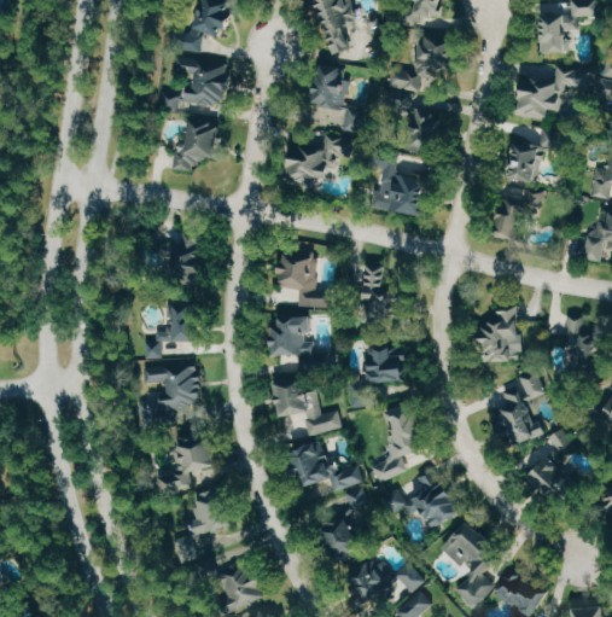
[(200,52),(204,34),(219,35),(220,25),(226,27),(229,0),(199,0),(198,16),(191,15),(187,34),(179,33),(176,50),(200,52)]
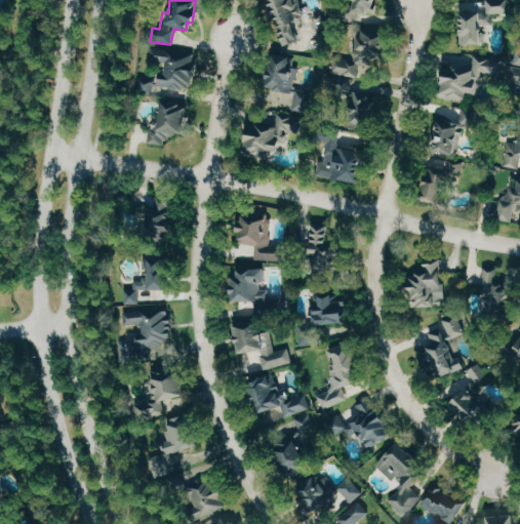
[(296,41),(290,24),(303,19),(295,0),(267,0),(282,46),(296,41)]
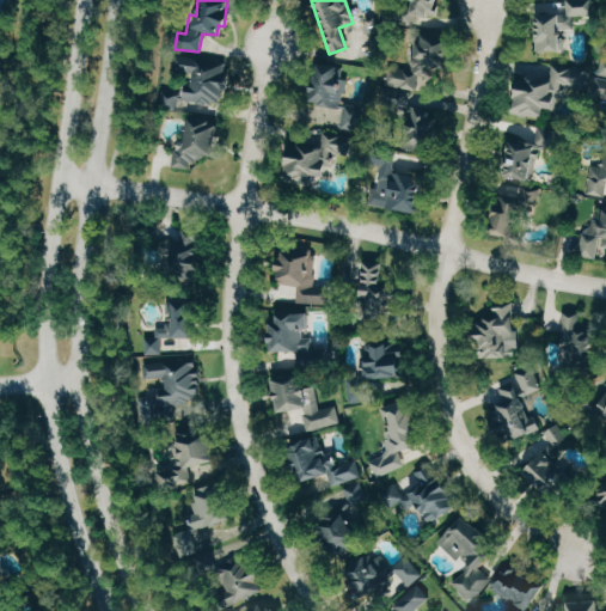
[(414,0),(414,6),(401,6),(399,18),(436,19),(436,0),(414,0)]
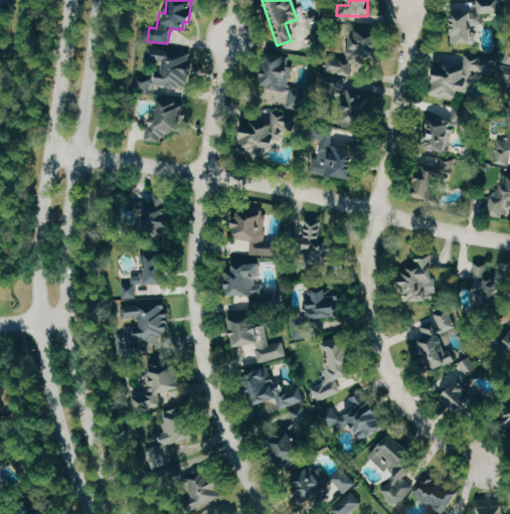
[(450,42),(469,43),(469,28),(479,28),(479,19),(494,19),(494,0),(474,0),(474,12),(450,11),(450,42)]
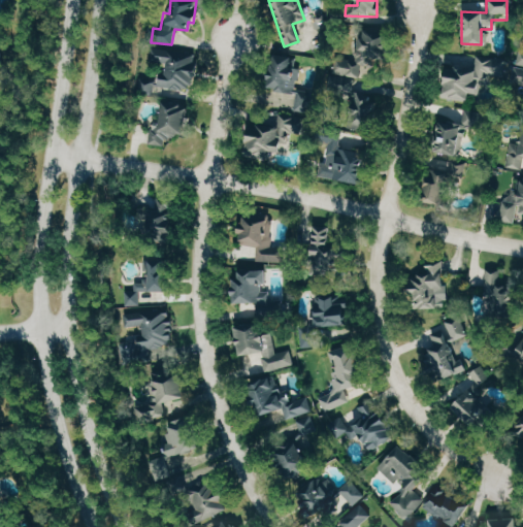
[(330,73),(364,79),(368,55),(381,58),(386,29),(361,24),(354,61),(333,58),(330,73)]
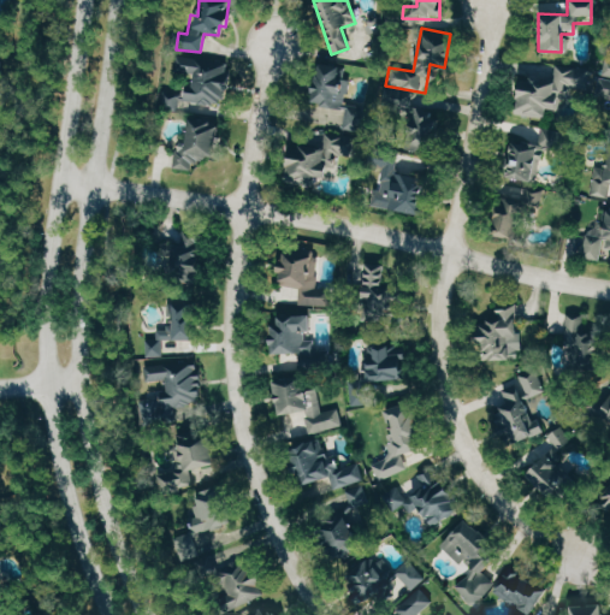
[(366,36),(347,45),(349,48),(342,51),(347,61),(372,51),(366,36)]
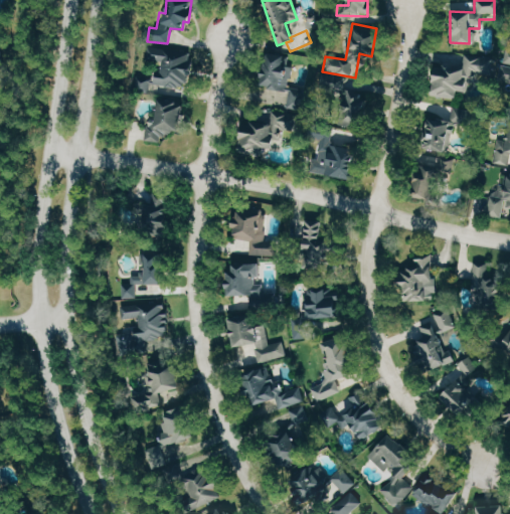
[(149,82),(178,90),(184,56),(146,48),(144,60),(158,62),(155,77),(136,73),(133,90),(147,93),(149,82)]
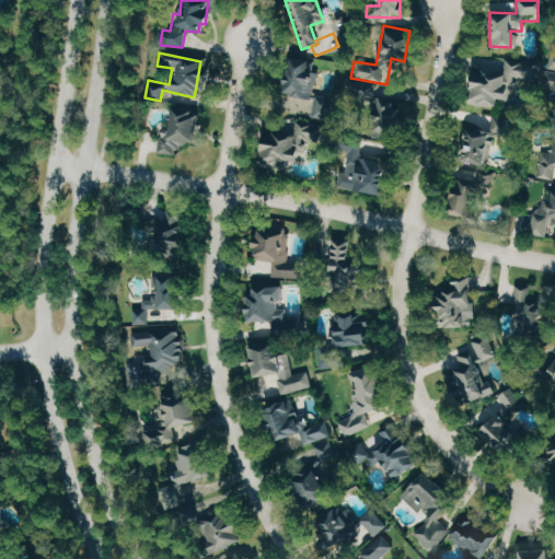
[(554,55),(547,54),(544,68),(554,70),(554,55)]
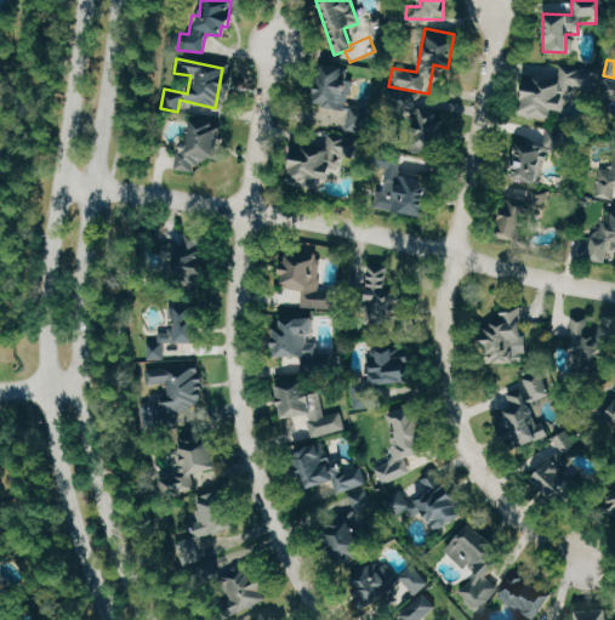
[(345,108),(347,67),(319,66),(317,106),(345,108)]
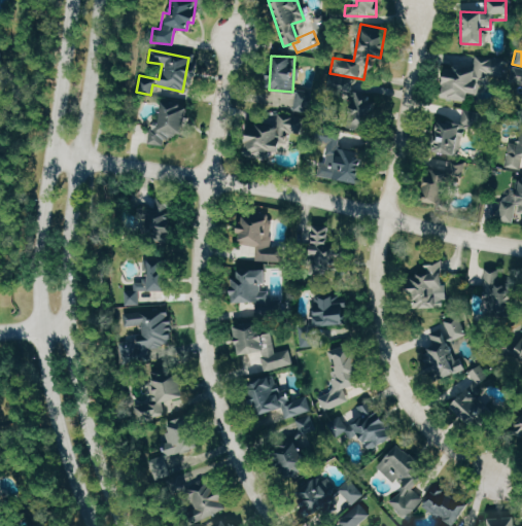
[(501,58),(473,57),(472,69),(443,67),(442,100),(466,101),(466,90),(481,90),(482,75),(500,76),(501,58)]
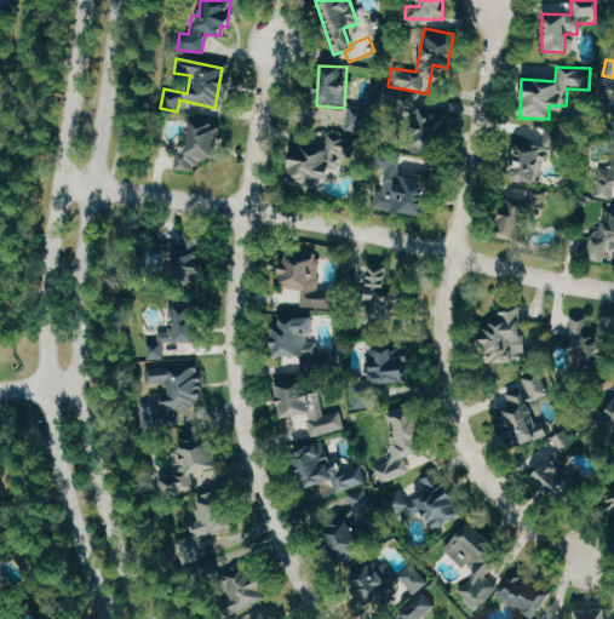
[(613,80),(600,79),(597,98),(613,101),(613,80)]
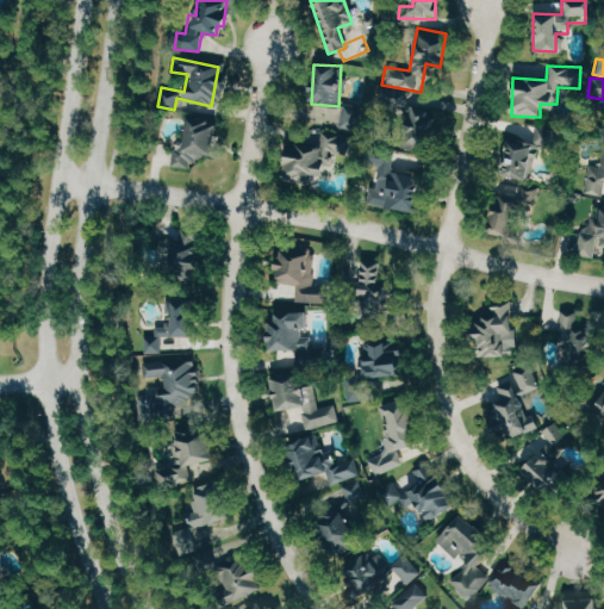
[(406,93),(379,87),(375,107),(403,112),(406,93)]
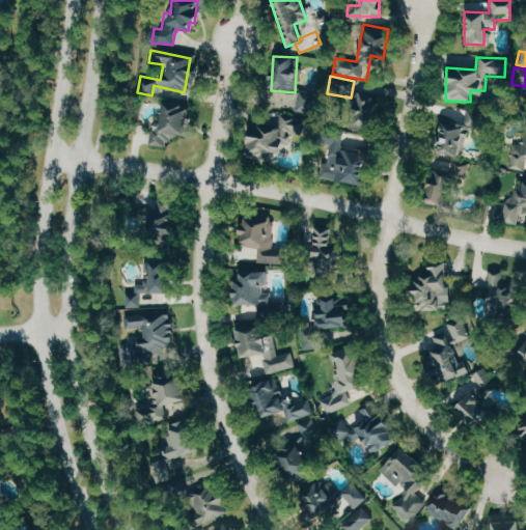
[(185,138),(189,105),(158,102),(153,145),(163,147),(164,136),(185,138)]
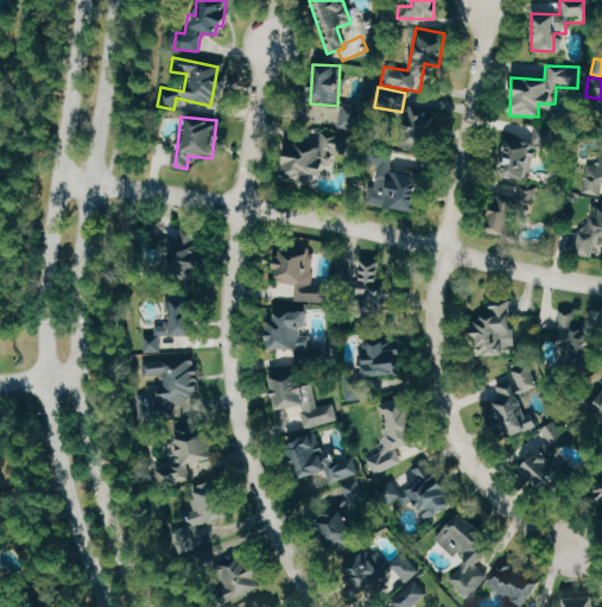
[(325,153),(348,156),(350,136),(318,133),(317,143),(289,139),(284,181),(310,183),(311,174),(323,175),(325,153)]
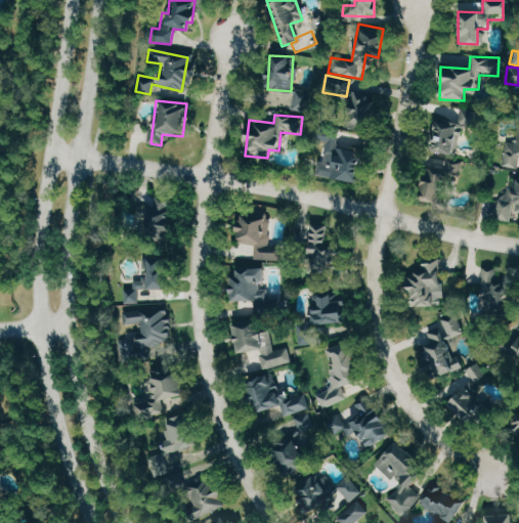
[(460,123),(434,118),(429,150),(455,155),(460,123)]
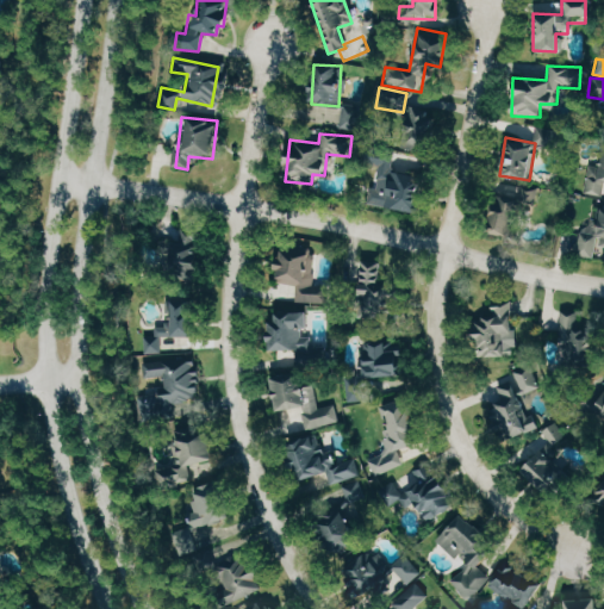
[(581,193),(603,197),(603,147),(603,148),(599,166),(586,163),(581,193)]
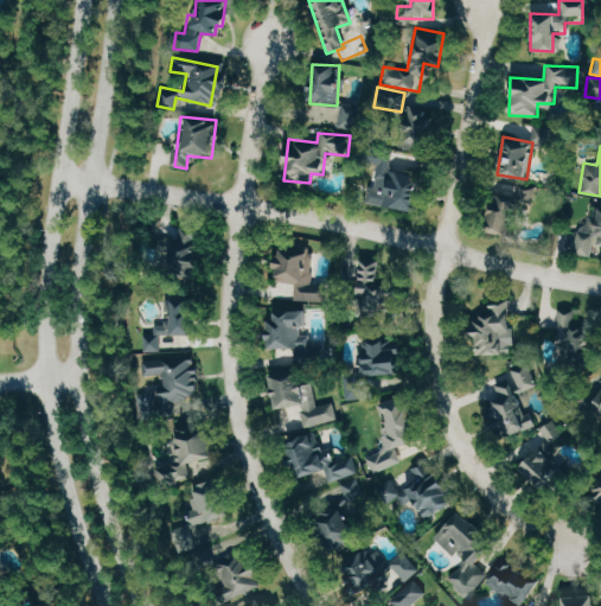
[(369,206),(417,209),(419,171),(417,171),(419,155),(371,153),(369,206)]
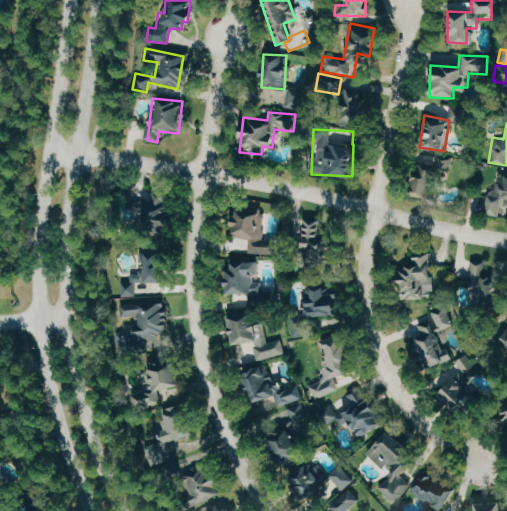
[(450,160),(435,157),(433,169),(420,167),(414,196),(428,198),(433,174),(446,177),(450,160)]
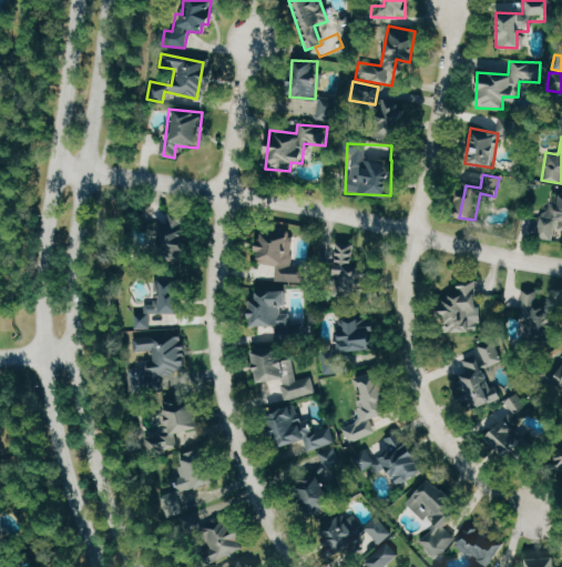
[(534,238),(550,240),(552,229),(561,230),(561,191),(559,191),(555,212),(539,209),(534,238)]
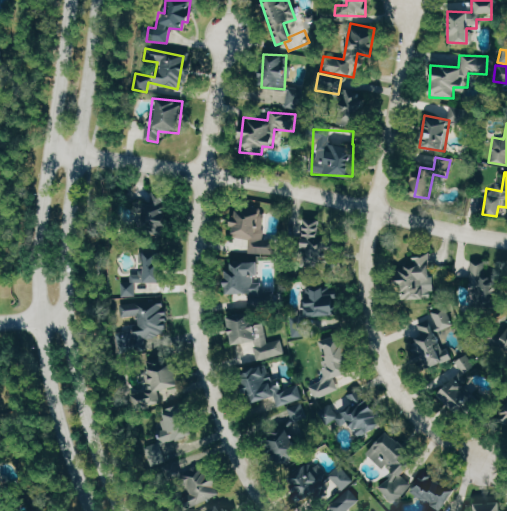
[(165,227),(164,199),(135,200),(136,228),(165,227)]
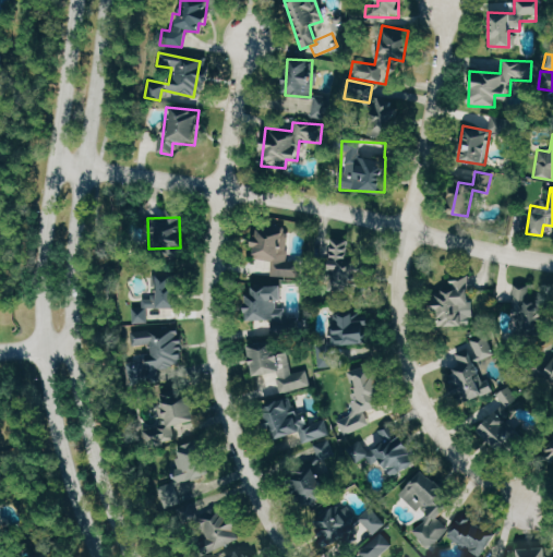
[(284,227),(253,226),(253,259),(268,259),(268,276),(298,277),(299,262),(283,262),(284,227)]
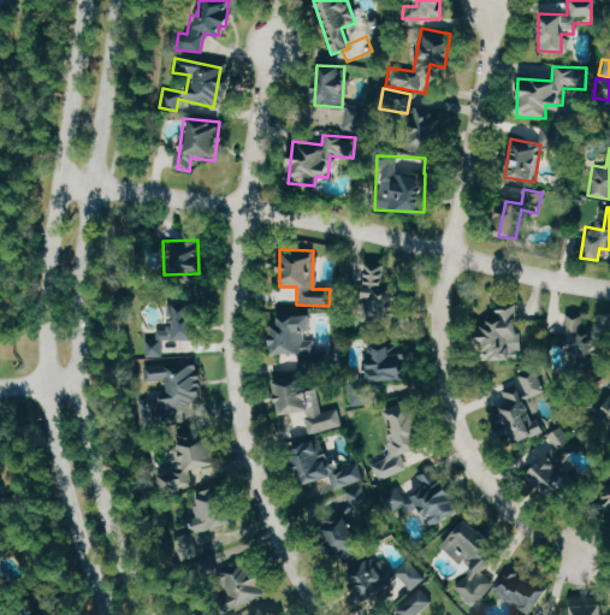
[(382,287),(383,264),(362,262),(361,321),(396,323),(397,288),(382,287)]
